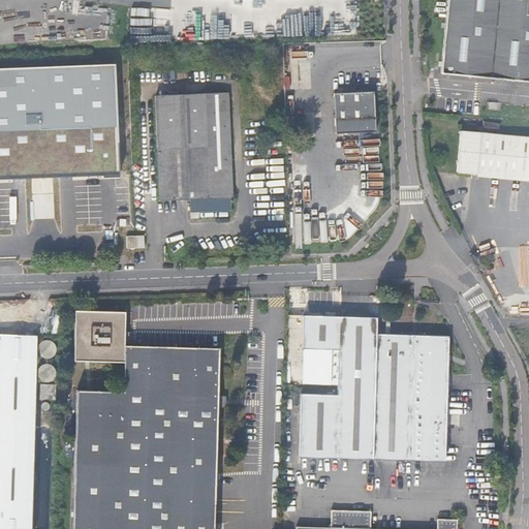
[(528,0),(449,0),(443,79),(528,86),(528,0)]
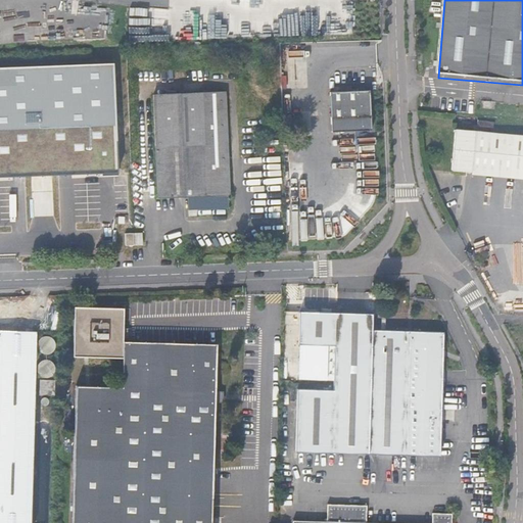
[(117,62),(127,62),(126,50),(104,50),(104,55),(104,62),(117,62)]
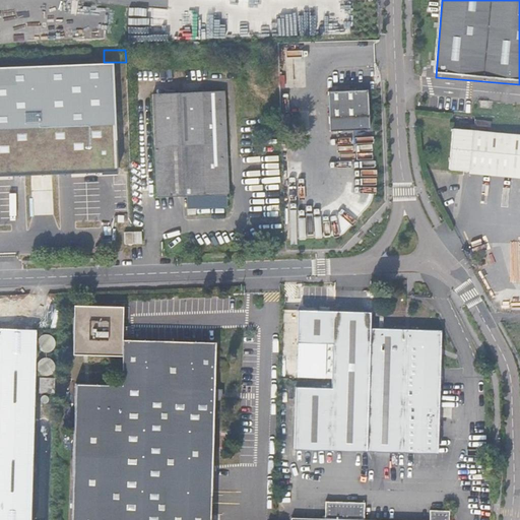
[(118,71),(126,70),(126,62),(117,62),(118,71)]
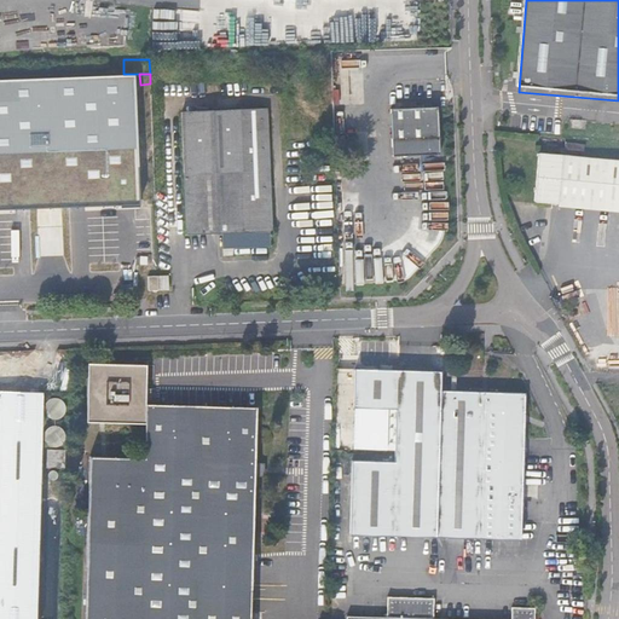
[(403,109),(389,109),(391,156),(438,155),(437,108),(415,108),(415,104),(403,104),(403,109)]
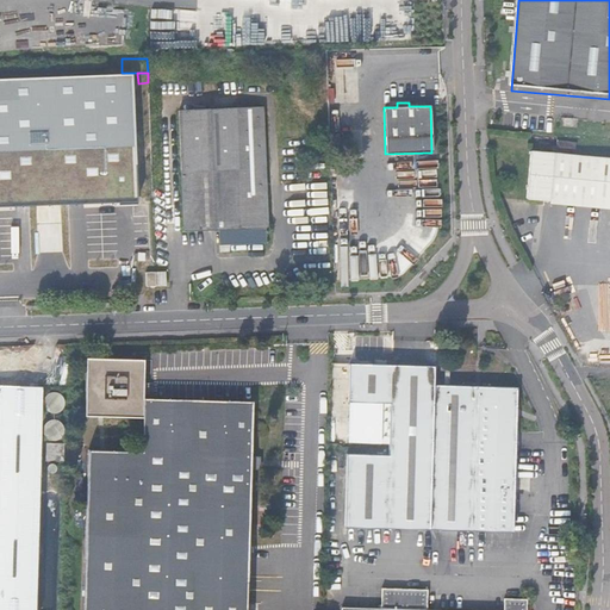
[(104,268),(123,267),(117,111),(114,111),(114,107),(111,107),(112,111),(10,114),(12,160),(86,157),(88,232),(16,236),(17,272),(95,268),(104,268)]
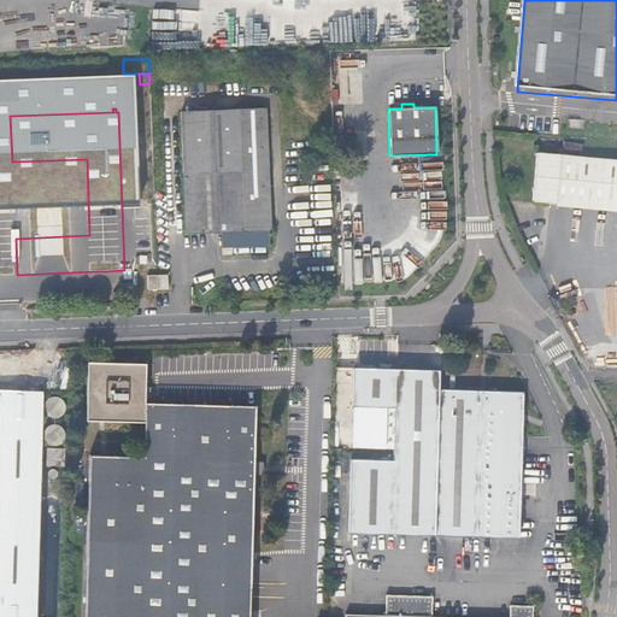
[(223,248),(271,247),(271,231),(274,231),(269,112),(181,115),(186,236),(223,235),(223,248)]
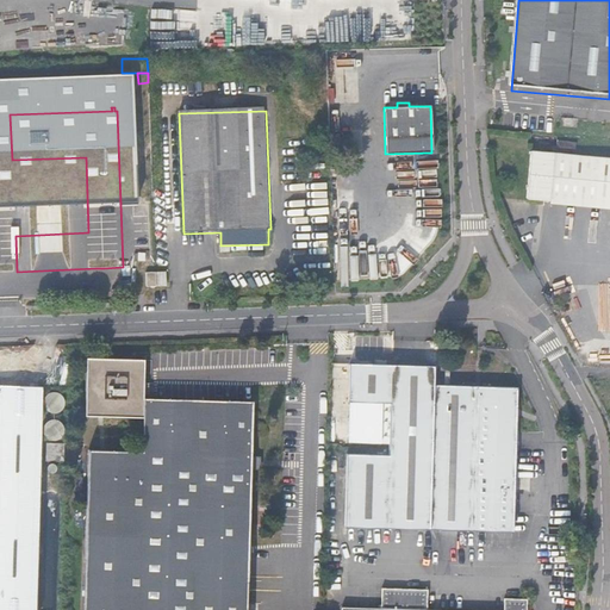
[(609,160),(536,153),(531,200),(609,207),(609,160)]
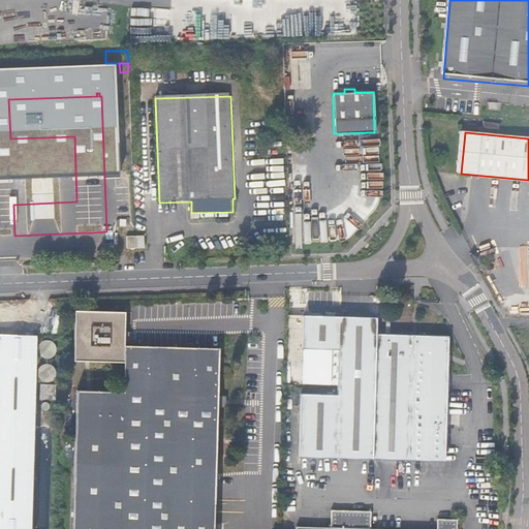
[(144,232),(144,222),(134,222),(134,232),(144,232)]
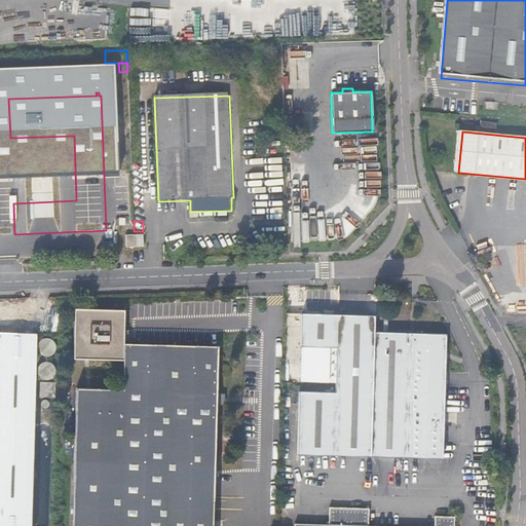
[(127,248),(143,248),(143,234),(126,235),(127,248)]
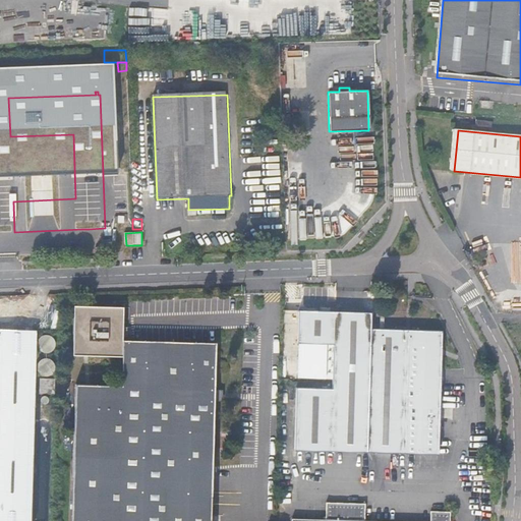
[(122,309),(74,308),(73,357),(121,358),(120,390),(74,389),(70,520),(209,520),(214,345),(121,343),(121,339),(121,330),(122,309)]
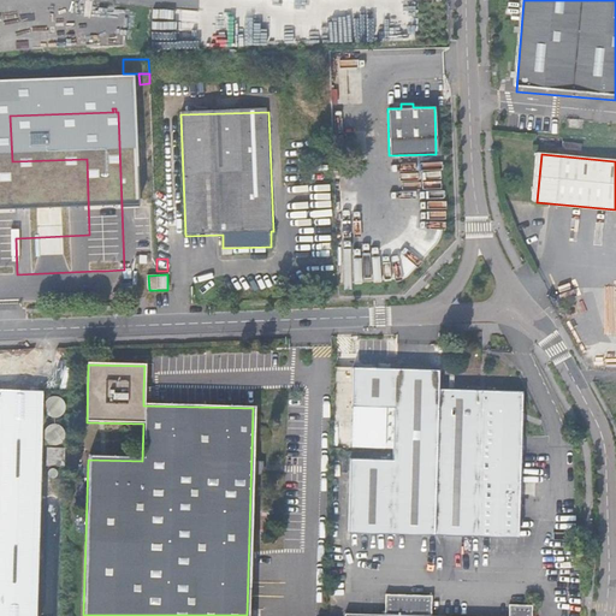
[(438,390),(438,372),(351,369),(350,407),(392,408),(391,461),(349,460),(347,533),(519,539),(522,394),(438,390)]
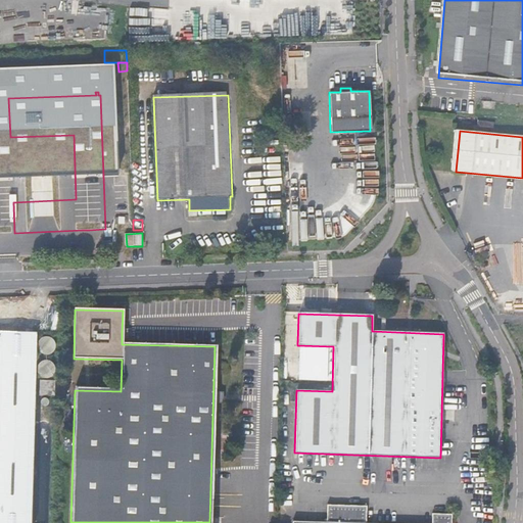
[(0,522),(31,522),(37,332),(0,330),(0,522)]
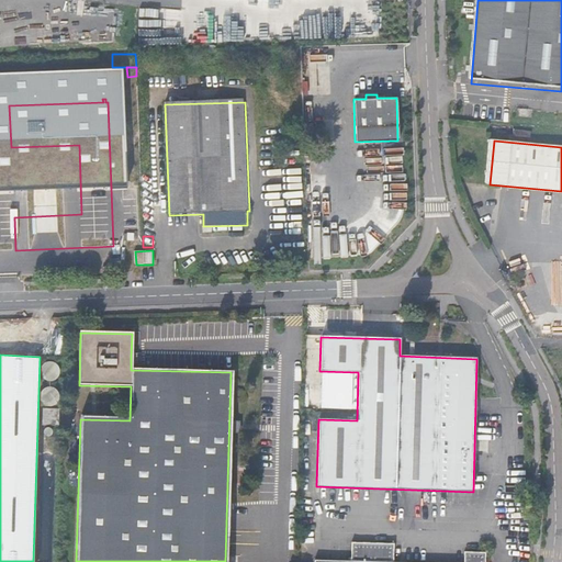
[(56,379),(56,374),(55,373),(56,362),(46,361),(45,378),(56,379)]
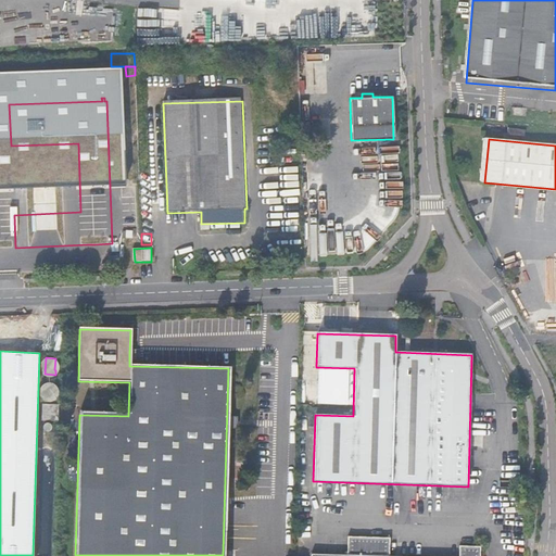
[(389,555),(390,539),(348,538),(346,555),(312,554),(311,555),(480,555),(480,546),(459,546),(459,555),(389,555)]
